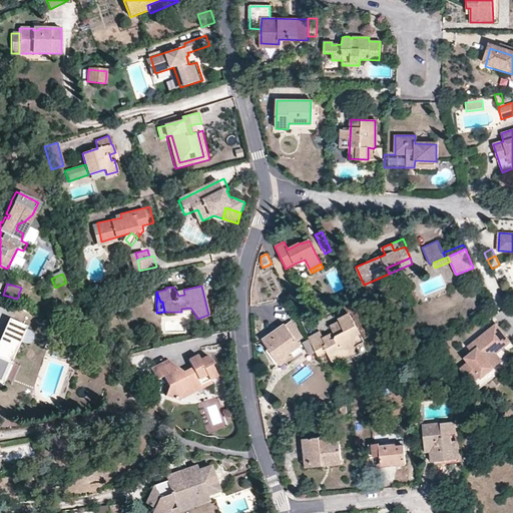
[(325,346),(328,352),(329,355),(341,350),(343,356),(356,353),(355,347),(364,342),(350,314),(339,320),(340,322),(331,326),(334,333),(336,336),(332,339),(330,335),(323,339),(327,345),(325,346)]
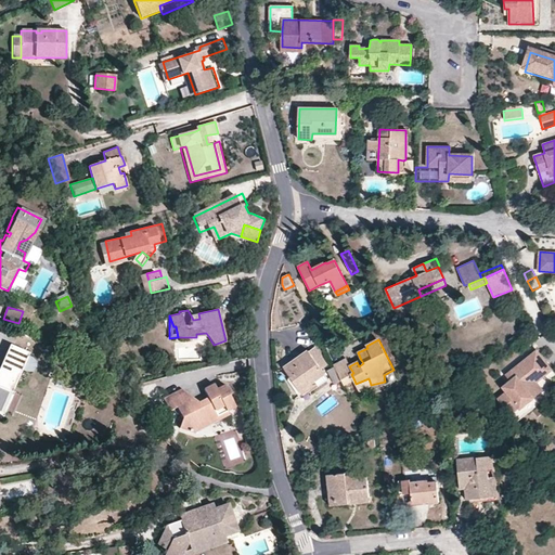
[(20,369),(23,370),(28,370),(33,365),(33,359),(29,356),(26,355),(26,352),(10,346),(0,366),(0,403),(7,391),(9,392),(20,369)]
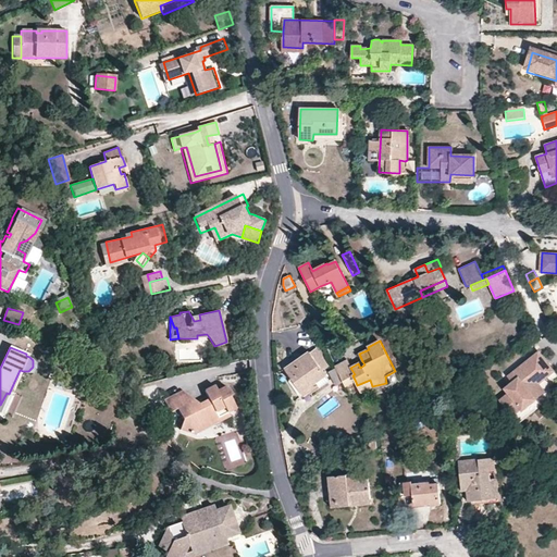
[(310,353),(323,370),(329,366),(317,348),(310,353)]
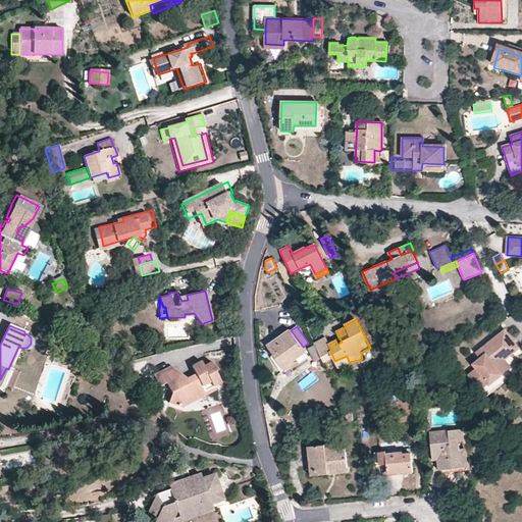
[(489,382),(503,373),(497,365),(520,348),(507,329),(483,346),(487,352),(481,357),(474,362),(477,366),(468,372),(479,387),(488,381),(489,382)]
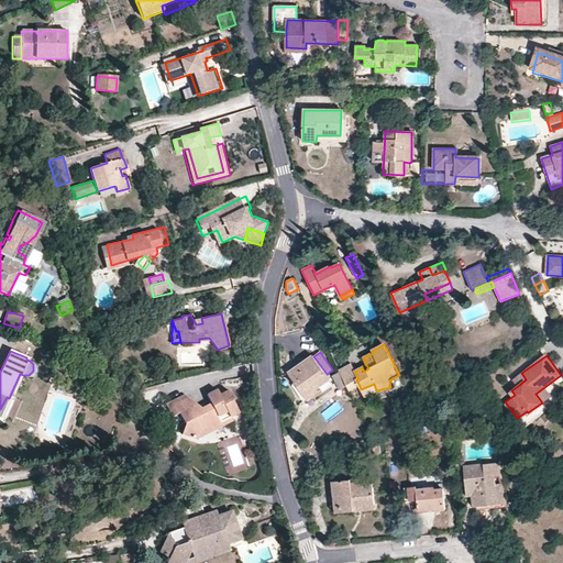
[(333,386),(327,374),(313,356),(289,374),(307,399),(319,390),(321,394),(333,386)]
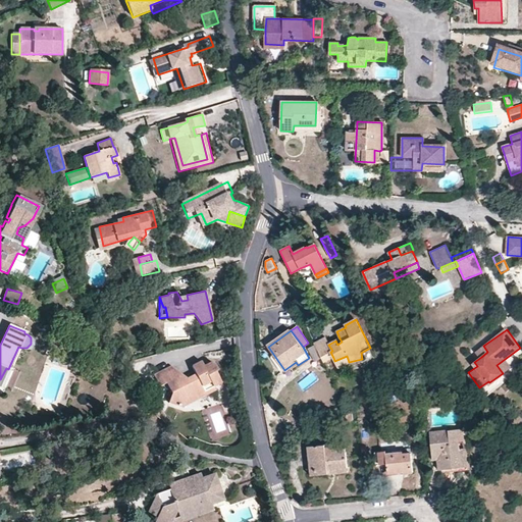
[(320,340),(330,360),(333,358),(330,352),(332,351),(328,345),(324,336),(320,340)]
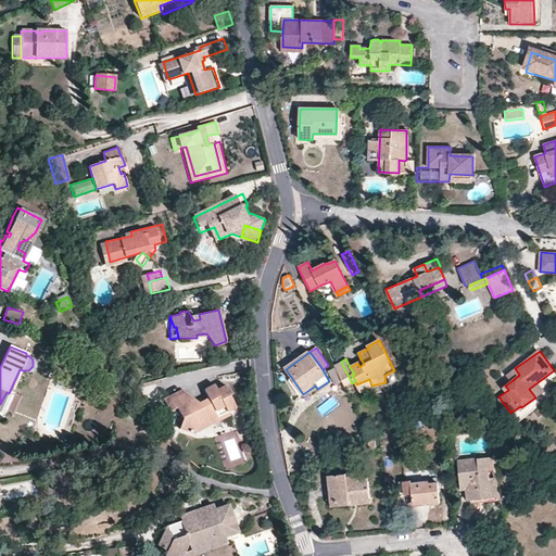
[(342,381),(344,386),(344,387),(352,383),(341,362),(335,365),(336,368),(342,381)]
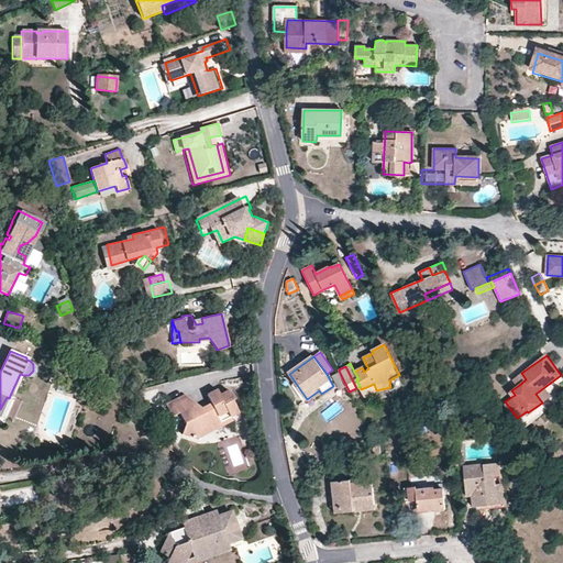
[(340,389),(346,386),(340,373),(333,376),(340,389)]
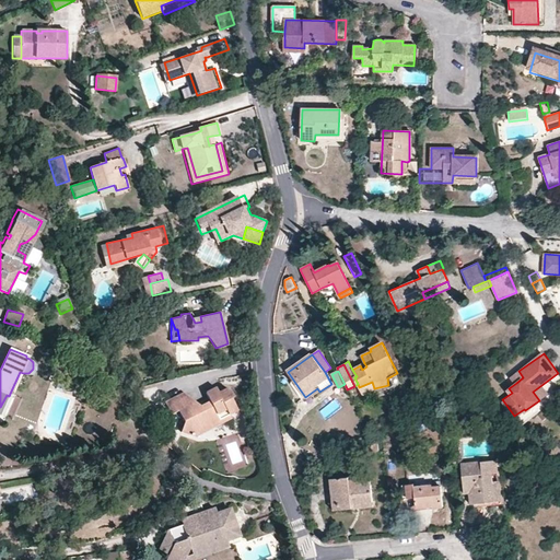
[(523,377),(518,371),(512,376),(516,383),(523,377)]
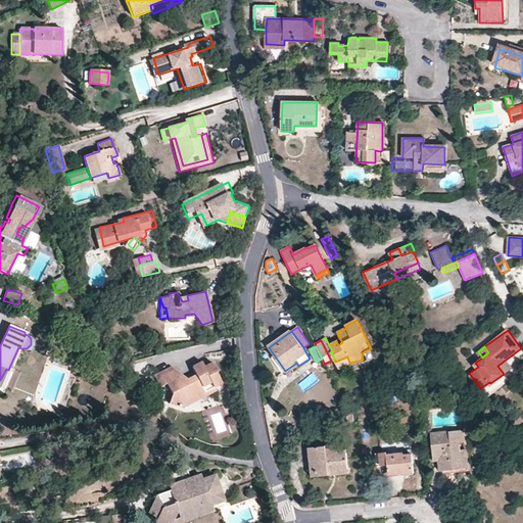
[(11,372),(21,348),(18,347),(8,370),(11,372)]
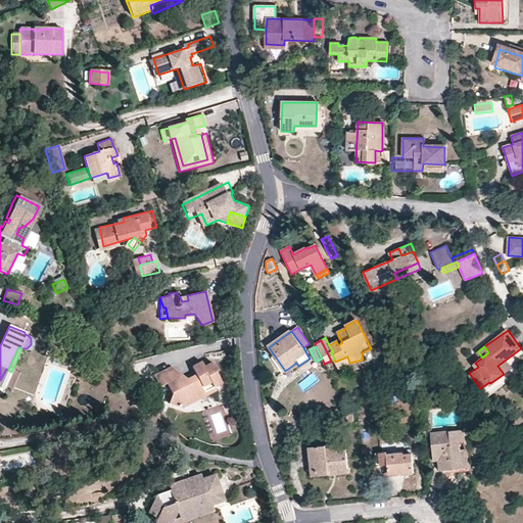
[(522,354),(522,350),(521,348),(497,366),(504,374),(490,383),(489,382),(480,388),(486,395),(517,373),(511,365),(522,354)]
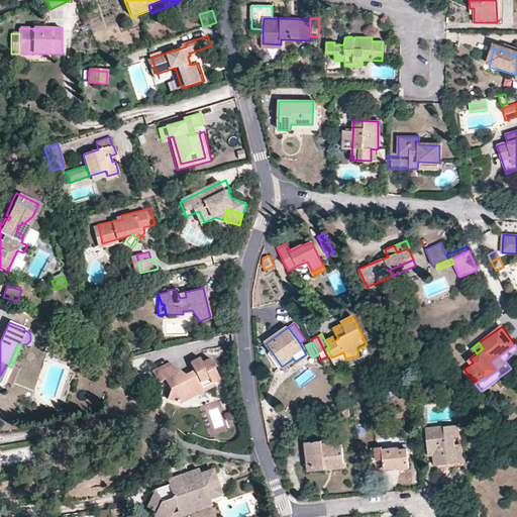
[(343,352),(331,357),(335,364),(345,358),(343,352)]
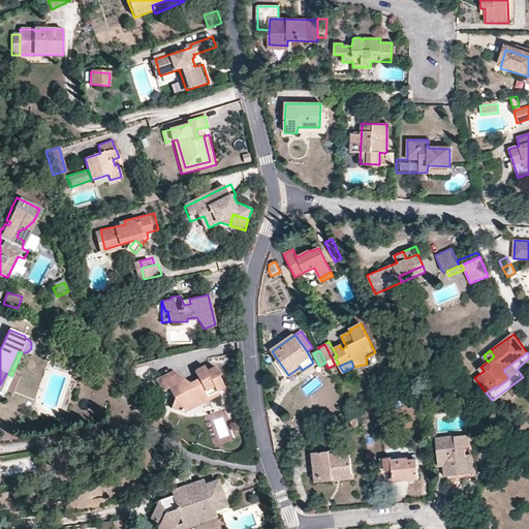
[(155,380),(156,382),(161,392),(169,389),(175,399),(172,408),(186,414),(186,412),(189,403),(197,399),(200,403),(209,399),(209,397),(217,393),(224,389),(218,376),(221,375),(218,369),(213,368),(207,371),(205,367),(194,372),(197,379),(198,381),(183,389),(173,371),(155,380)]
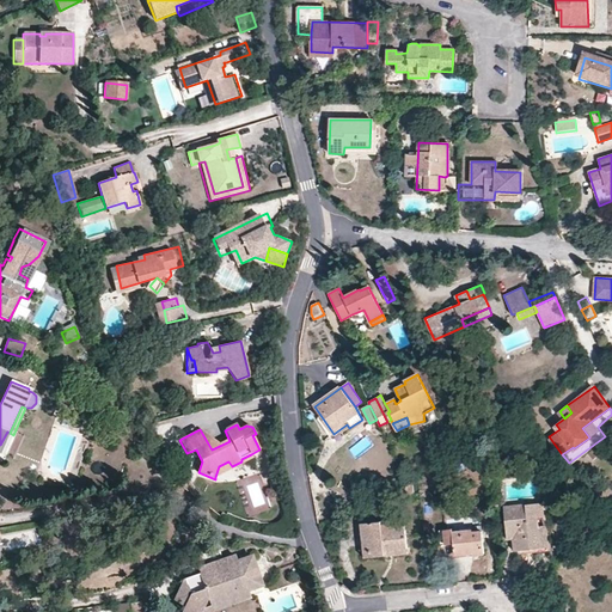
[(219,444),(200,429),(212,450),(230,441),(228,439),(219,444)]
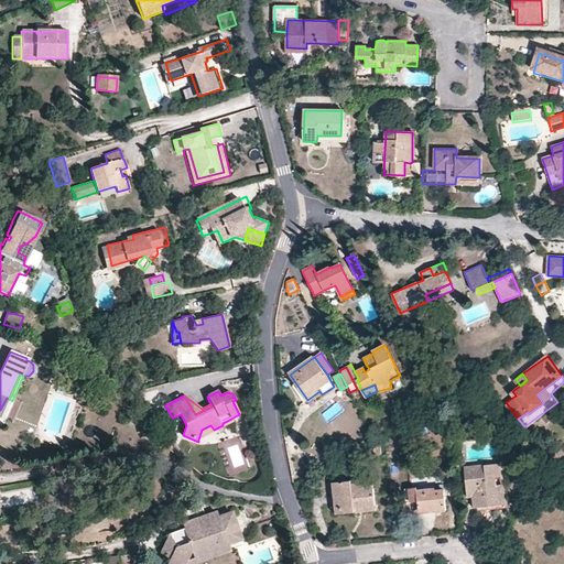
[(0,416),(9,399),(7,398),(0,410),(0,416)]
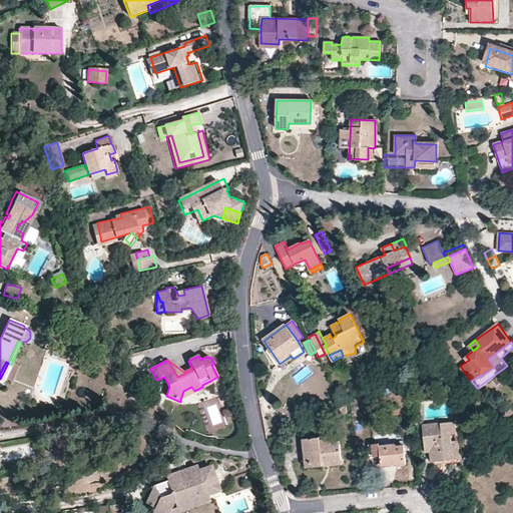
[(156,380),(151,371),(147,373),(153,382),(156,380)]
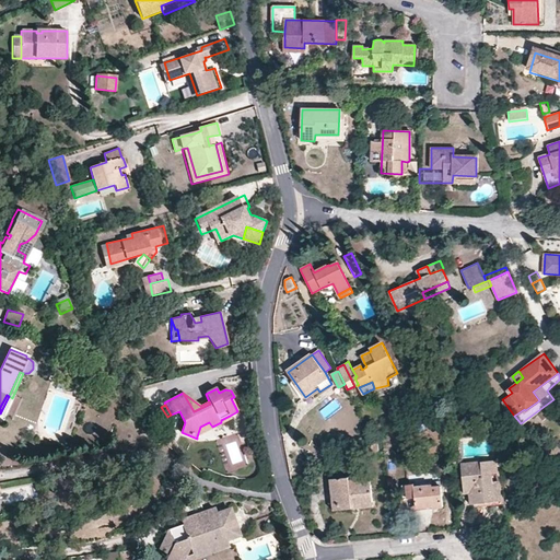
[(200,427),(197,436),(231,420),(230,416),(221,420),(221,422),(212,427),(209,422),(200,427)]
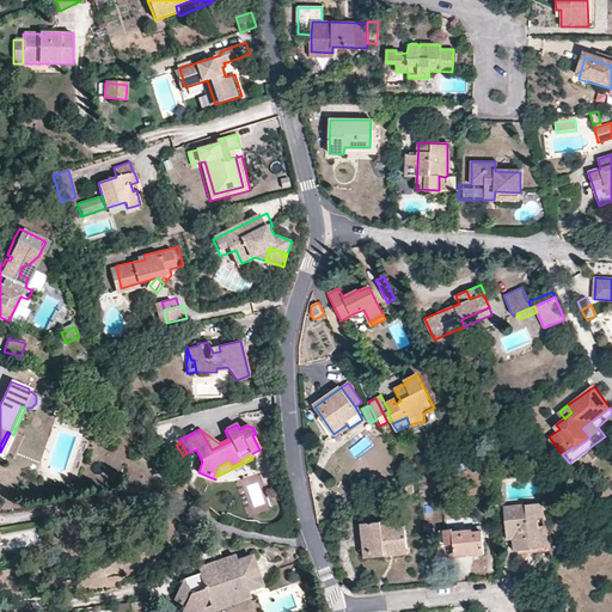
[(460,459),(454,463),(459,472),(465,469),(460,459)]
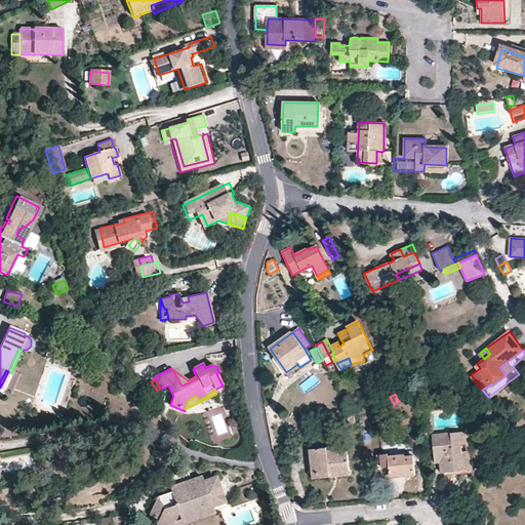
[(354,413),(347,414),(348,426),(355,425),(354,413)]
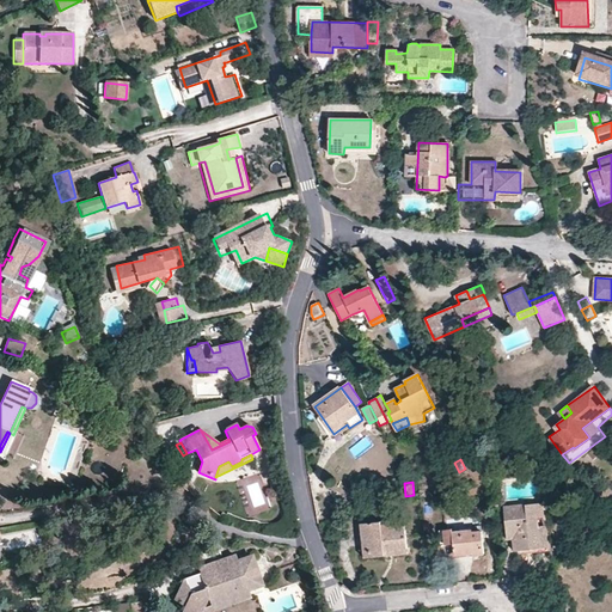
[(544,503),(540,503),(505,507),(506,522),(507,534),(512,534),(513,539),(514,550),(540,548),(539,526),(538,516),(545,515),(544,503)]
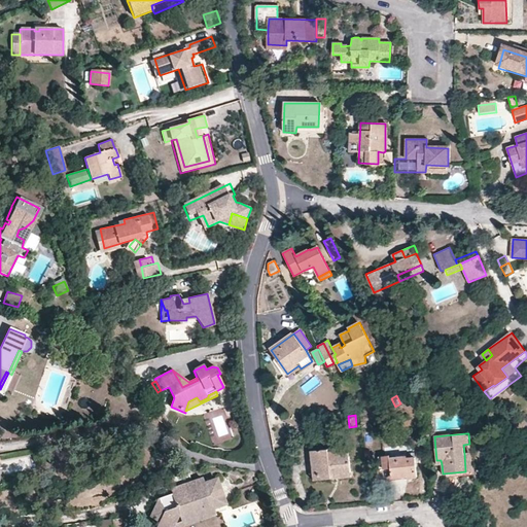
[(407,458),(415,458),(414,447),(389,449),(389,455),(390,457),(406,456),(407,458)]
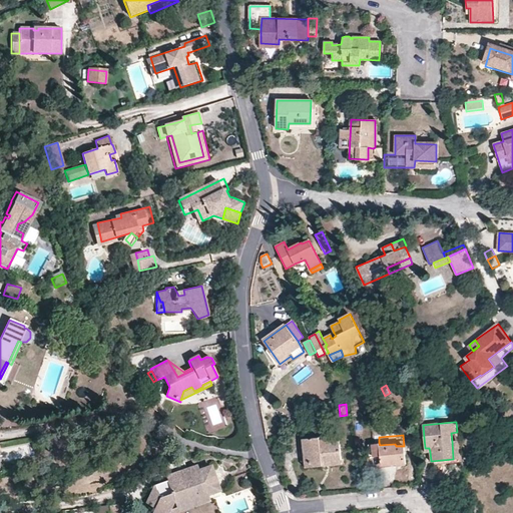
[(304,439),(305,450),(309,450),(311,466),(323,465),(323,461),(342,459),(340,439),(321,440),(320,437),(304,439)]
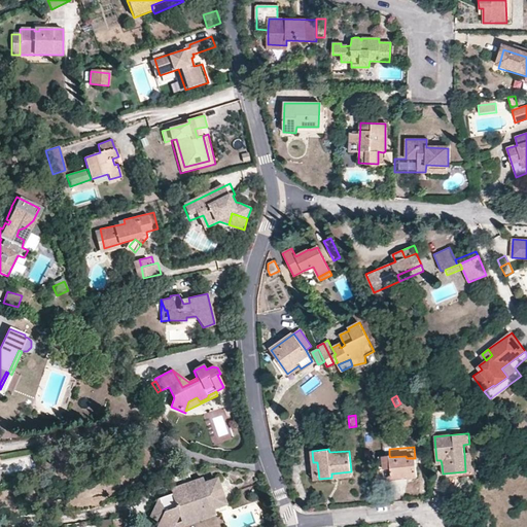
[(409,478),(416,477),(415,458),(407,458),(406,456),(390,457),(389,455),(382,456),(383,468),(391,467),(392,475),(408,473),(409,478)]
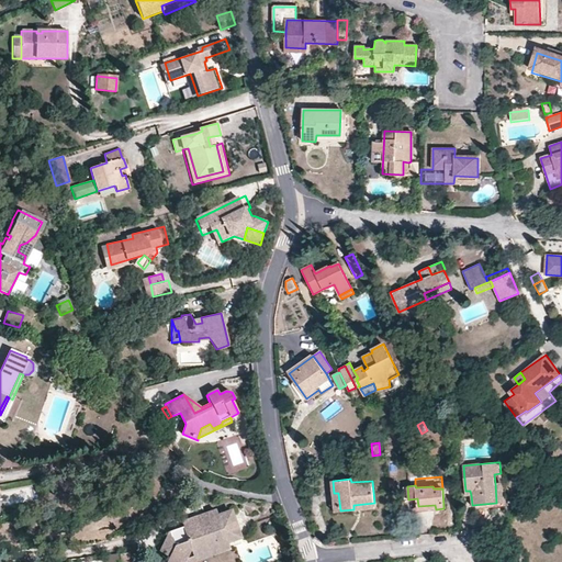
[(199,518),(198,515),(184,519),(186,524),(171,529),(161,549),(170,554),(168,561),(170,561),(184,561),(192,548),(222,539),(224,544),(231,542),(245,538),(235,509),(222,514),(220,508),(206,513),(206,516),(199,518)]
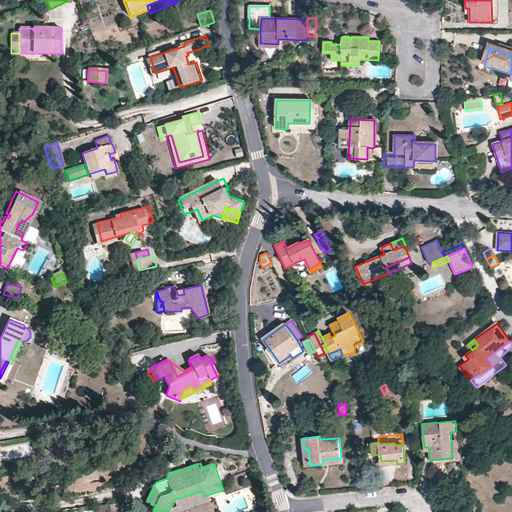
[(175,499),(168,511),(170,511),(211,500),(210,494),(204,496),(202,491),(175,499)]
